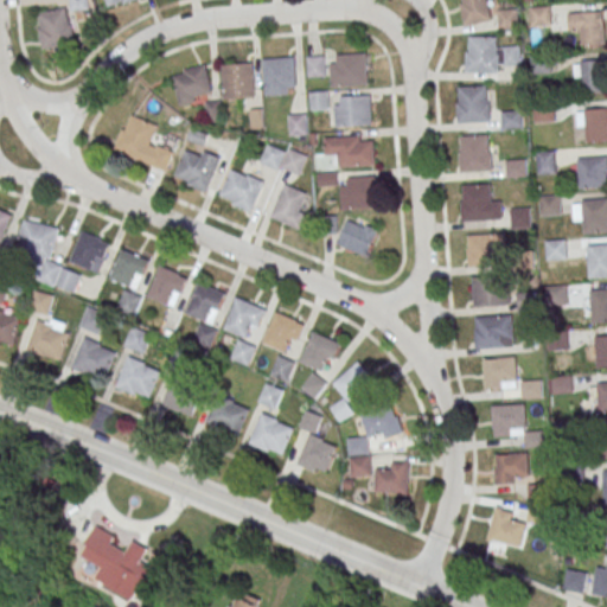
[(70,0),(71,11),(90,10),(89,0),(70,0)]
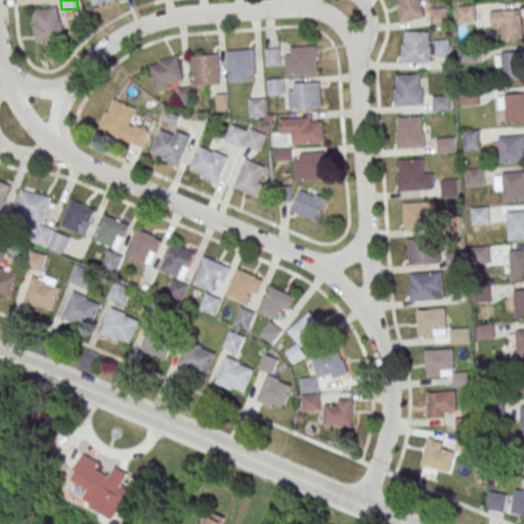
[(116,0),(91,0),(94,8),(116,0)]
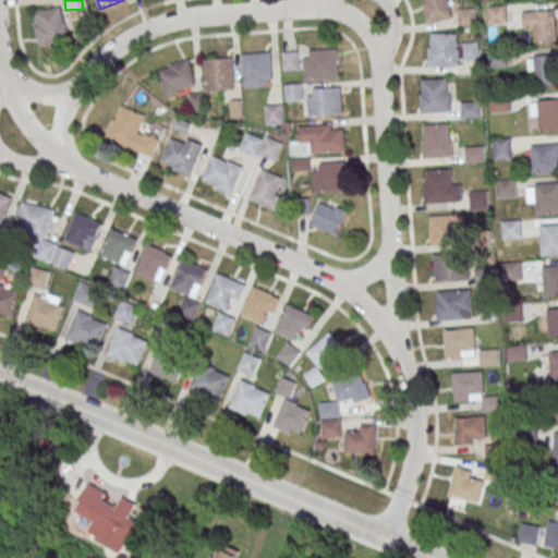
[(424,0),(447,0),(452,20),(427,25),(422,5),(425,4),(424,0)]
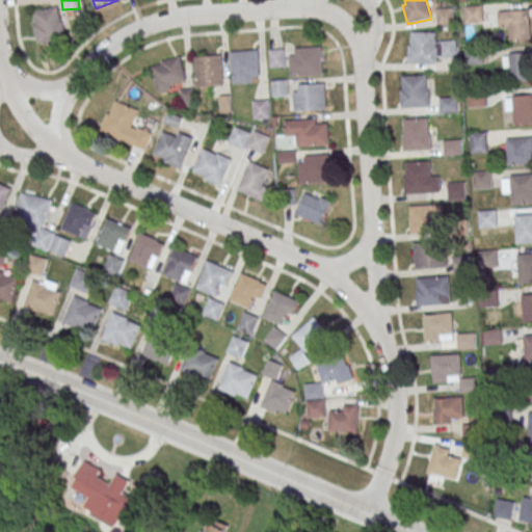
[(464,8),(482,6),(483,22),(466,23),(464,8)]
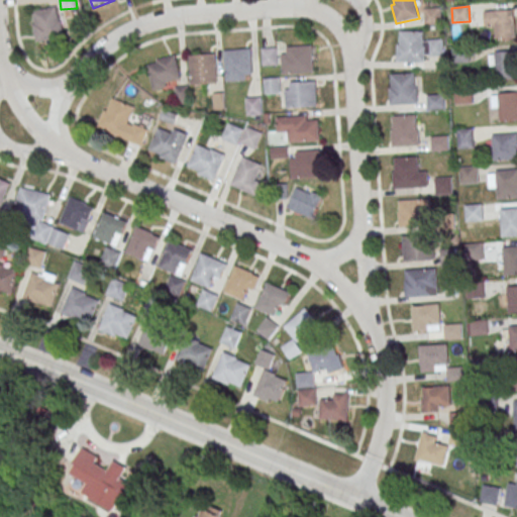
[(35,41),(63,37),(59,7),(32,10),(35,41)]
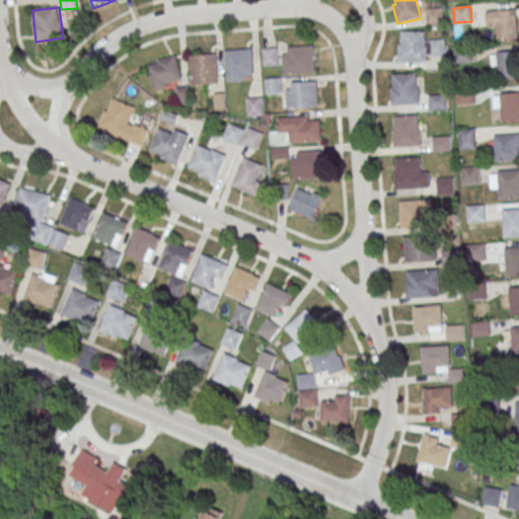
[(425,11),(443,9),(444,24),(426,25),(425,11)]
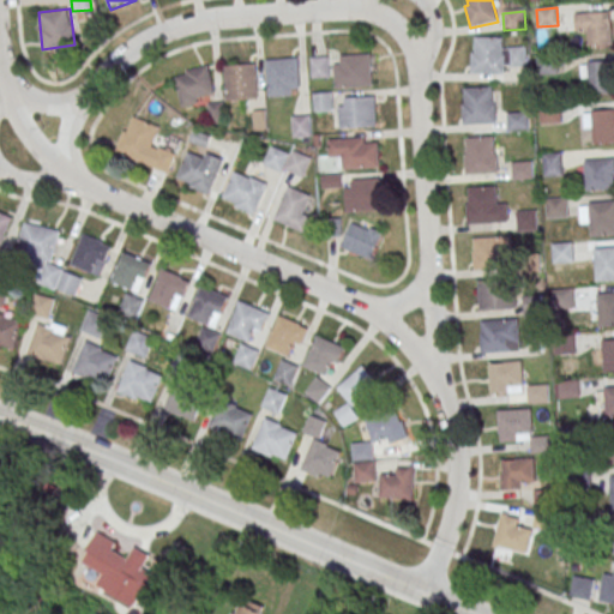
[(587,14),(611,12),(613,46),(589,48),(587,14)]
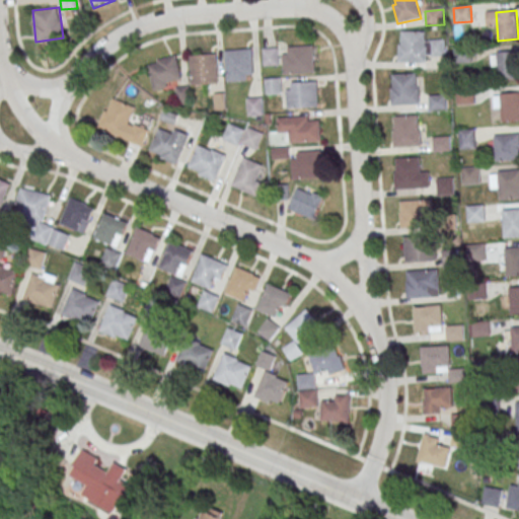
[(401,32),(426,33),(425,49),(427,49),(427,64),(398,63),(399,46),(401,46),(401,32)]
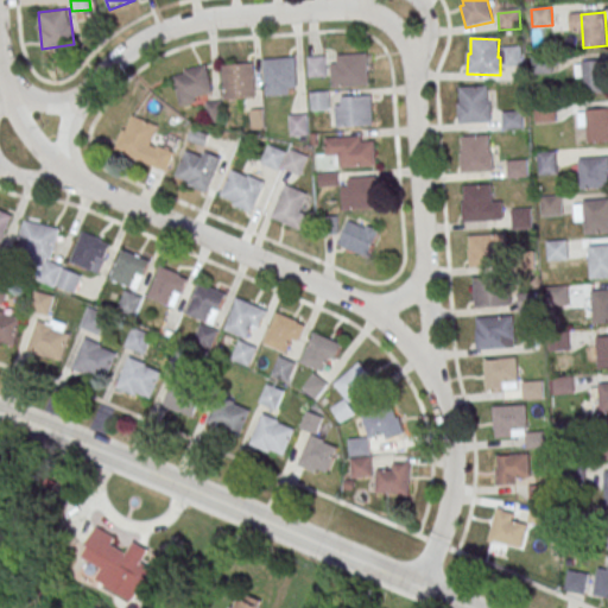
[(336,57),(367,55),(369,88),(331,90),(330,65),(337,65),(336,57)]
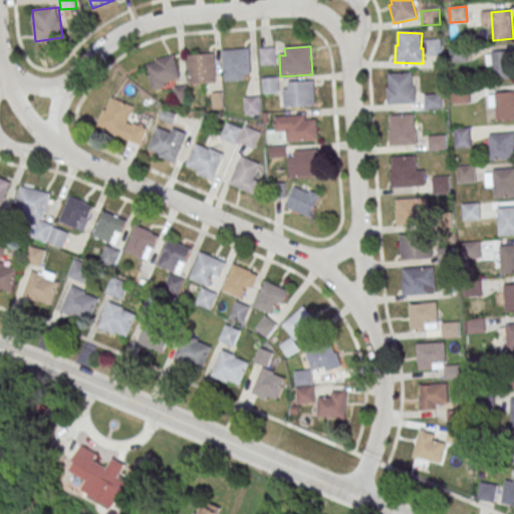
[(467,46),(451,46),(451,62),(467,62),(467,46)]
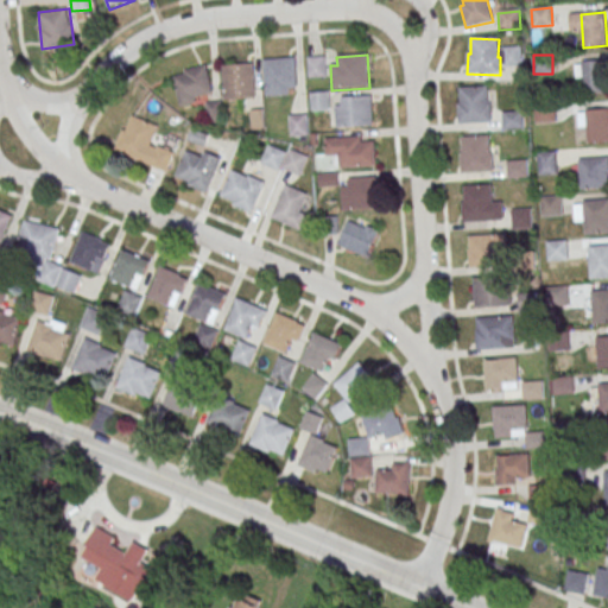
[(297,95),(297,57),(265,57),(265,95),(297,95)]
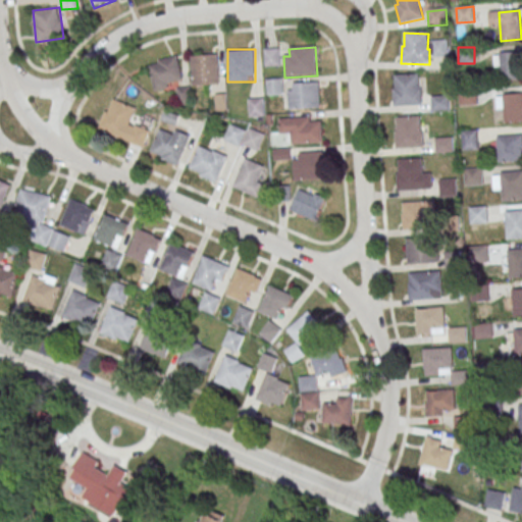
[(264,51),(278,50),(279,67),(265,68),(264,51)]
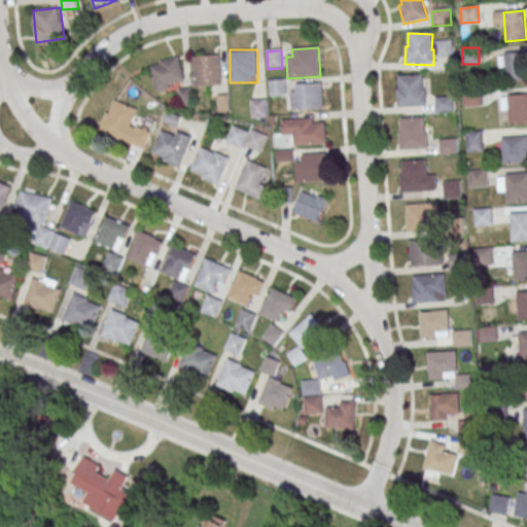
[(504,55),(525,53),(526,81),(506,82),(504,55)]
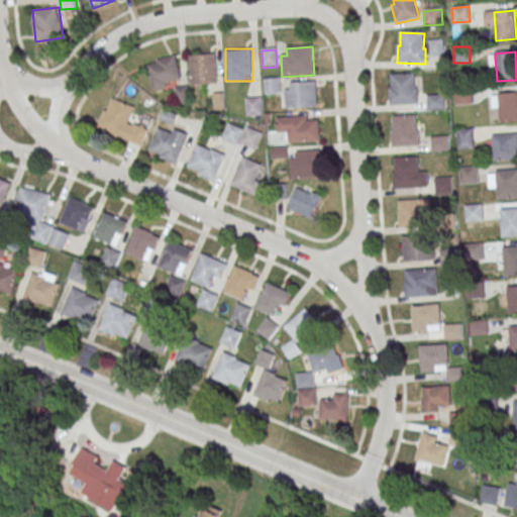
[(217,54),(190,54),(190,84),(217,84),(217,54)]
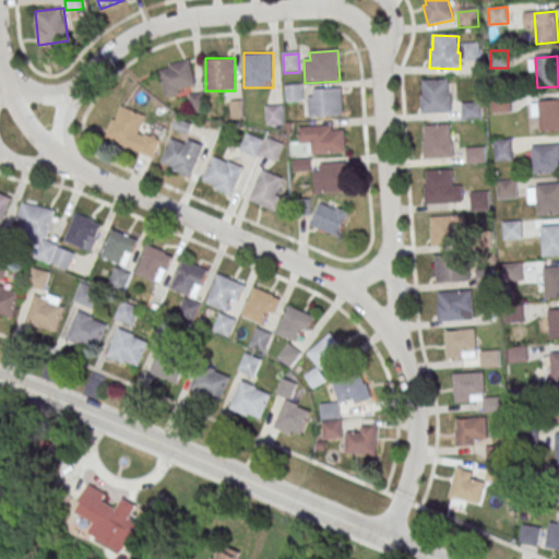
[(166,97),(198,88),(189,59),(158,68),(166,97)]
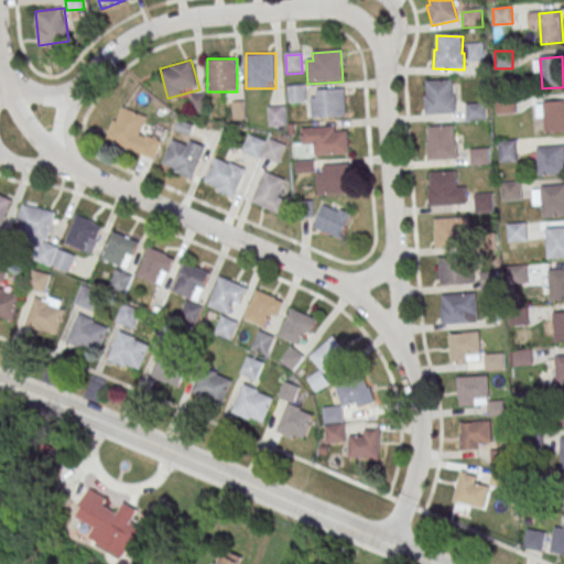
[(425,83),(452,80),(453,97),(455,97),(456,114),(426,116),(424,97),(426,97),(425,83)]
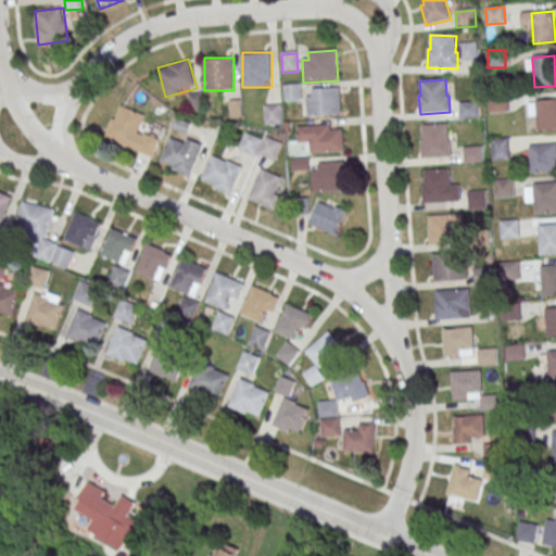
[(283,85),(300,84),(301,102),(285,103),(283,85)]
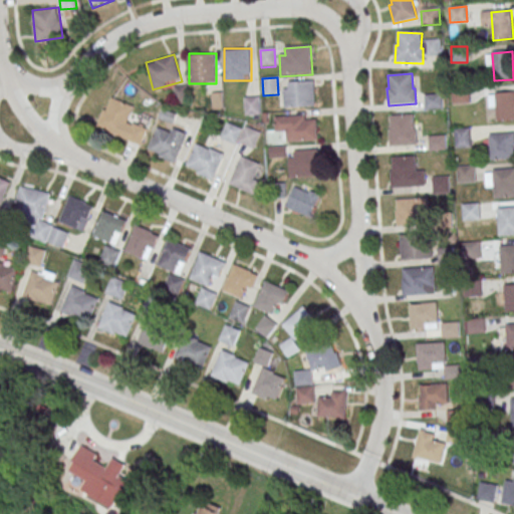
[(316,106),(315,80),(283,81),(284,107),(316,106)]
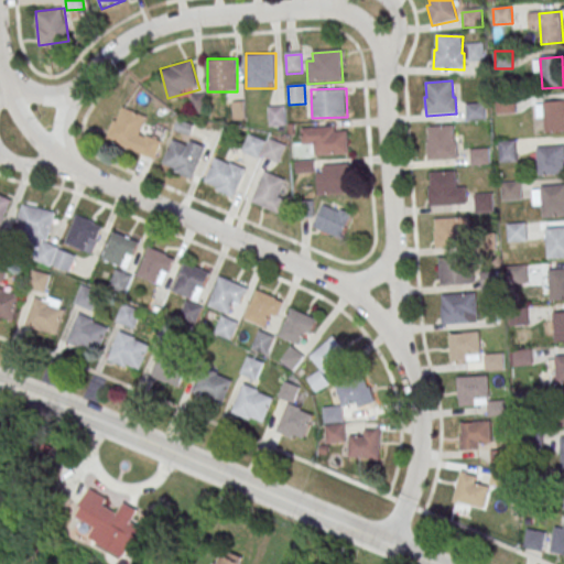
[(193,110),(205,111),(206,95),(193,95),(193,110)]
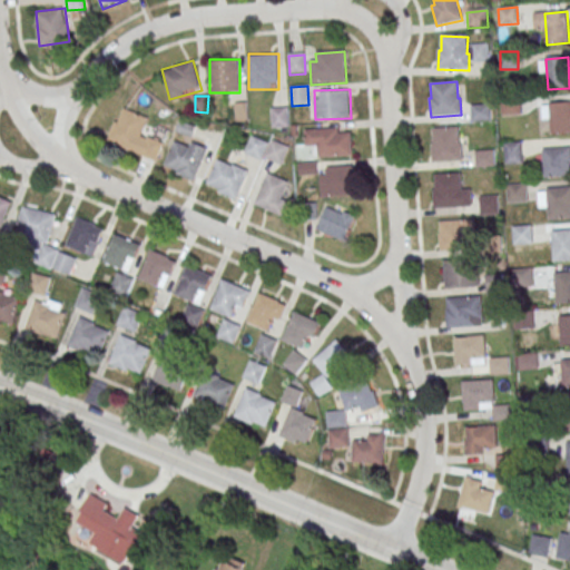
[(520,114),(519,96),(501,97),(501,115),(520,114)]
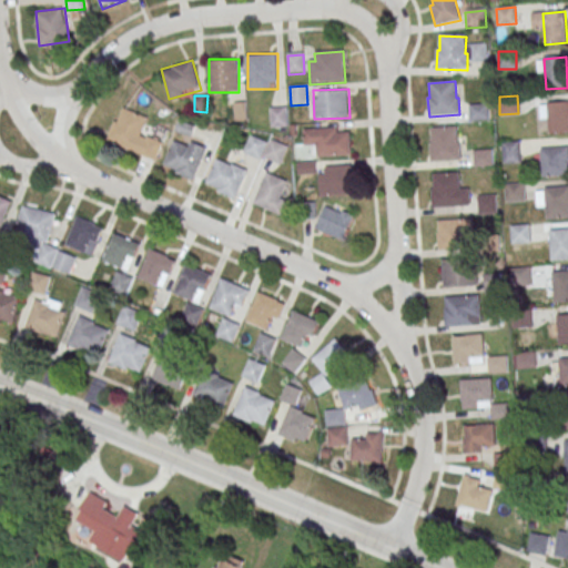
[(233,104),(246,103),(247,122),(234,123),(233,104)]
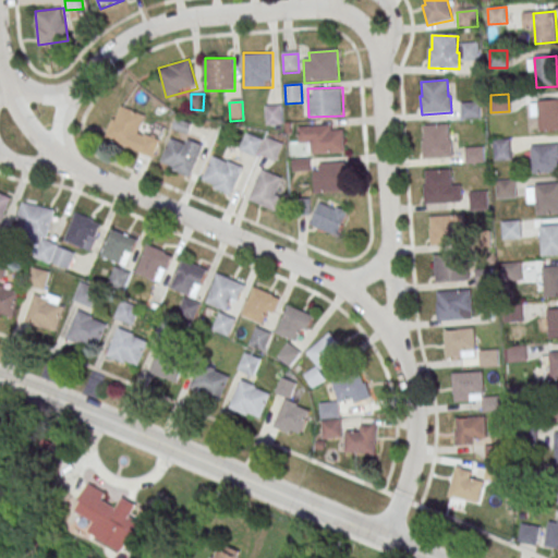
[(537,102),(557,101),(557,132),(540,133),(537,102)]
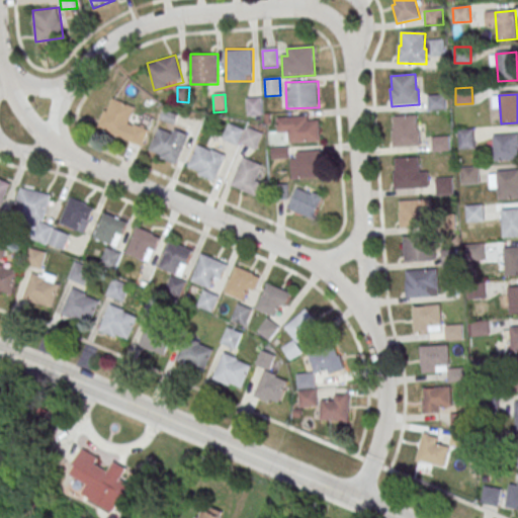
[(427,97),(445,95),(446,110),(428,111),(427,97)]
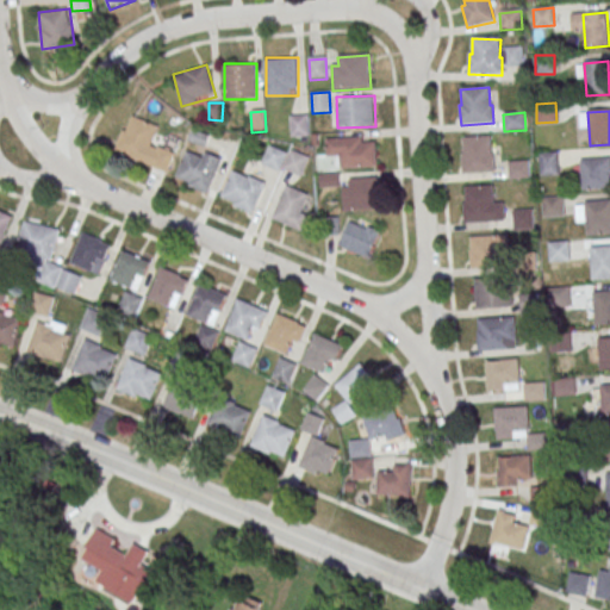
[(118,151),(167,172),(178,147),(155,138),(160,126),(132,116),(118,151)]
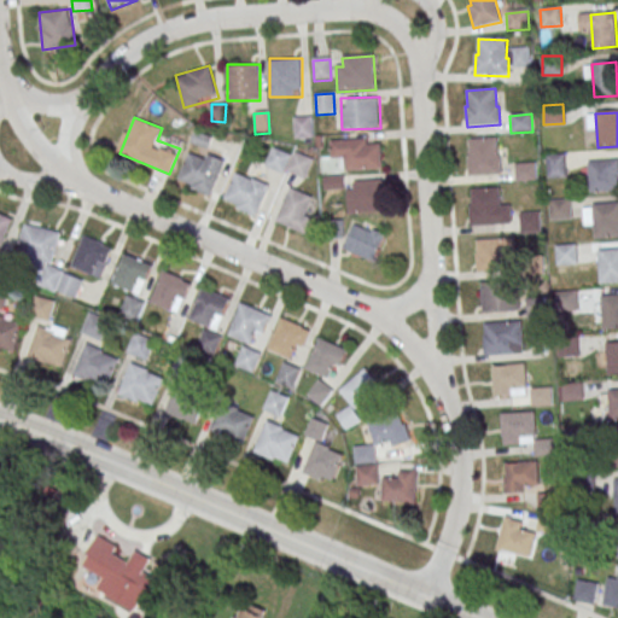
[(295,120),(312,118),(313,139),(296,140),(295,120)]
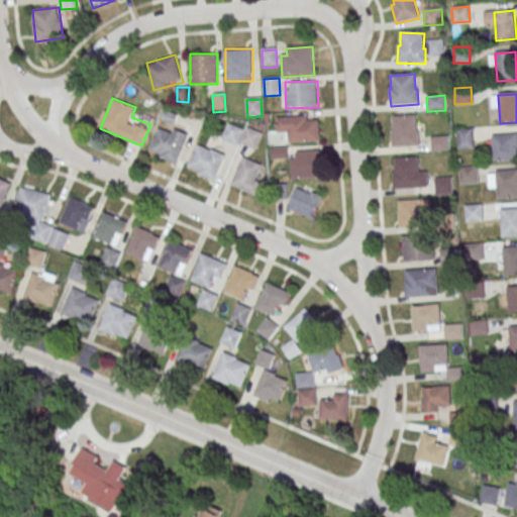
[(392,118),(416,116),(417,131),(419,131),(420,146),(392,148),(391,131),(393,131),(392,118)]
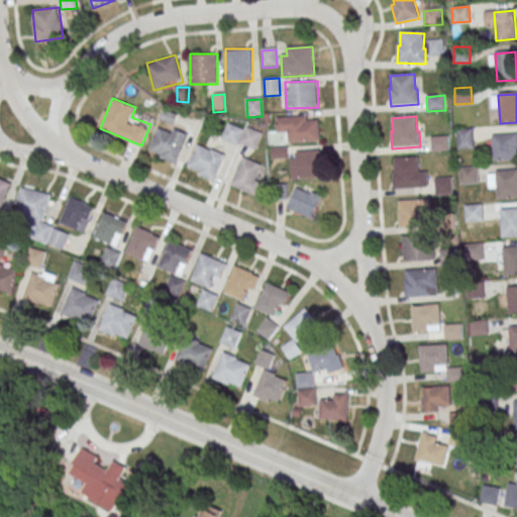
[(276,119),(307,117),(307,122),(317,121),(319,141),(289,143),(288,133),(277,133),(276,119)]
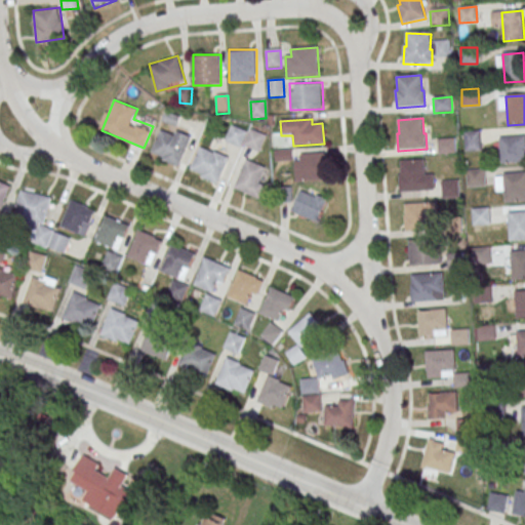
[(233,126),(226,143),(241,149),(248,132),(233,126)]
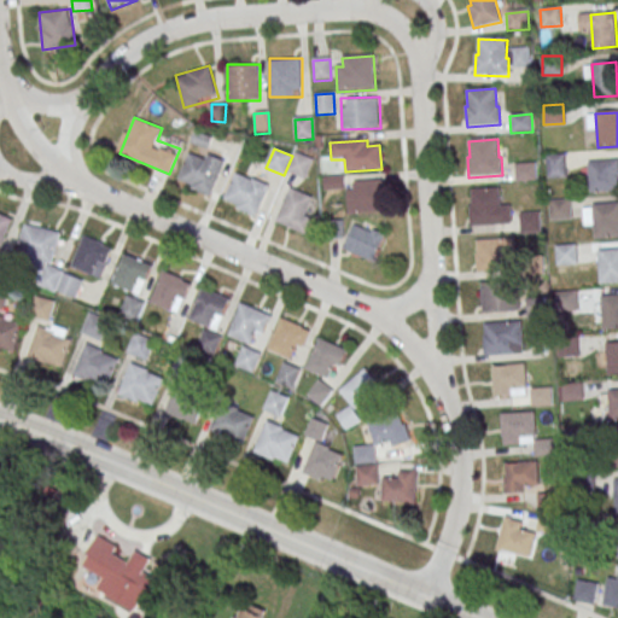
[(295,152),(286,172),(304,180),(313,161),(295,152)]
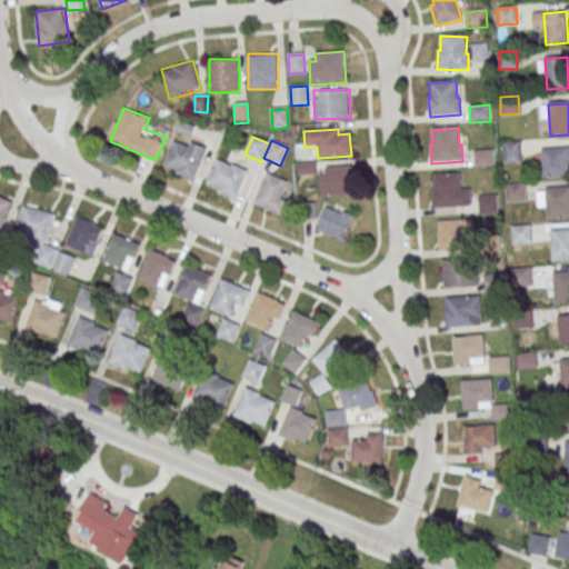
[(207,150),(193,182),(176,175),(178,172),(163,166),(173,142),(189,148),(190,143),(207,150)]
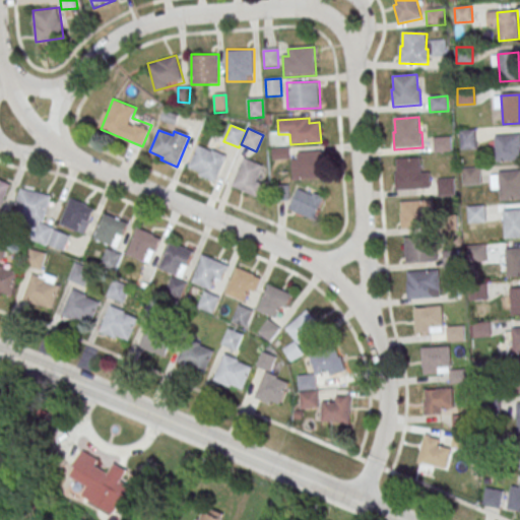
[(461,149),(476,149),(476,130),(461,130),(461,149)]
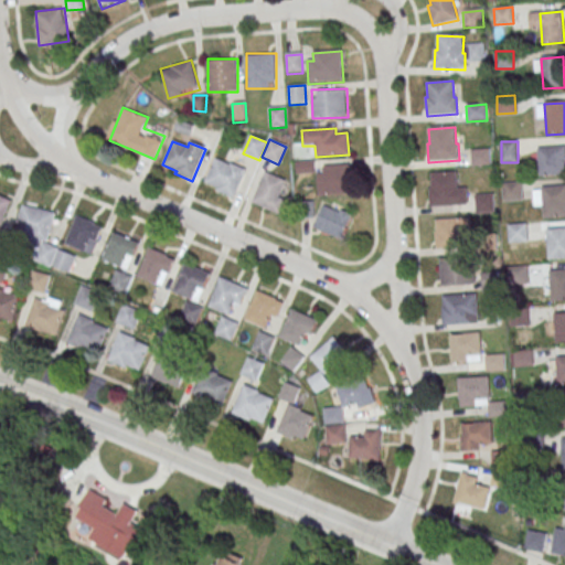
[(537,149),(564,147),(564,161),(564,177),(540,179),(537,149)]
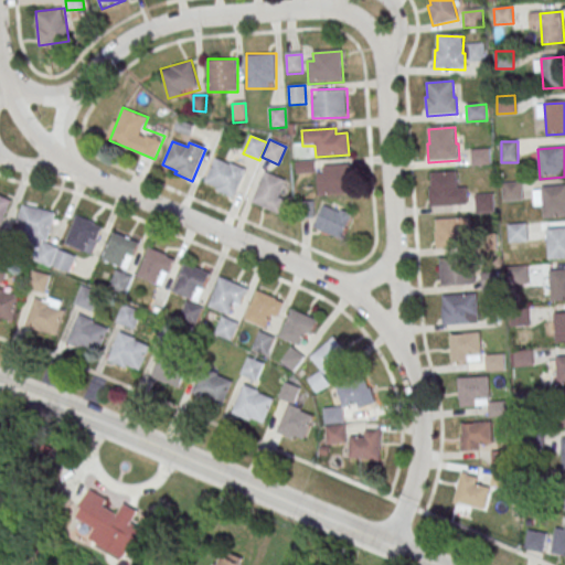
[(471,151),(490,150),(491,166),(472,168),(471,151)]
